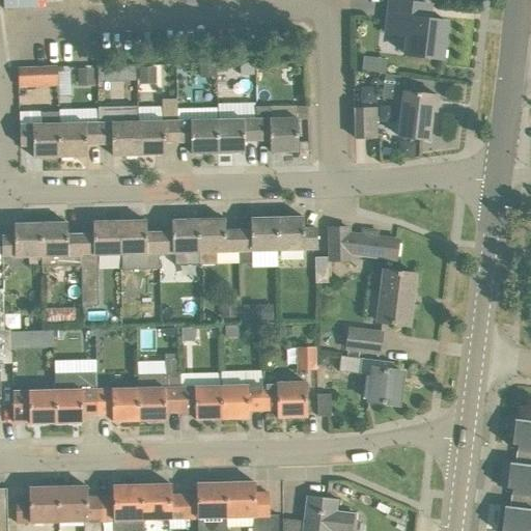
[(447,22),(431,20),(418,19),(419,4),(388,1),(384,35),(404,37),(402,54),(443,59),(447,22)]
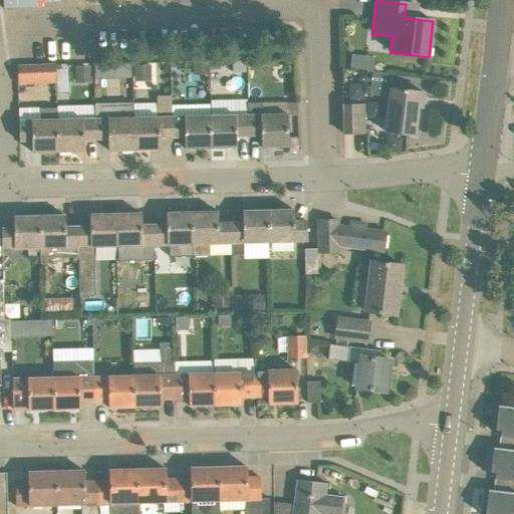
[(376,58),(353,55),(351,69),(374,72),(376,58)]
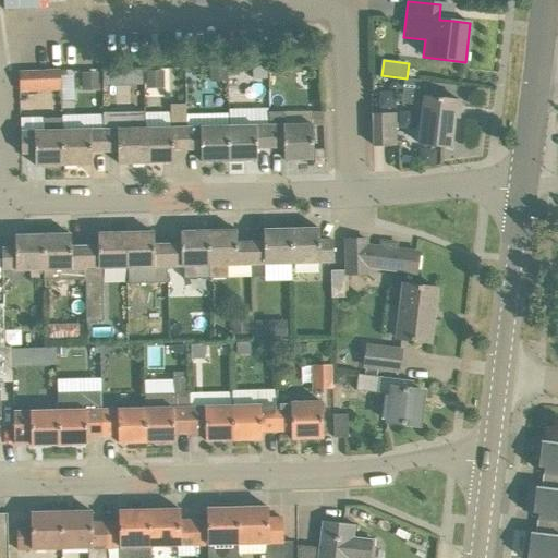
[(20,71),(21,93),(61,91),(60,69),(20,71)]
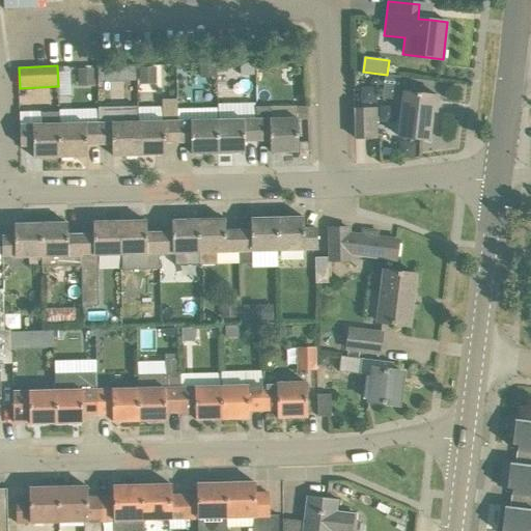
[(137,81),(137,66),(123,67),(123,82),(137,81)]
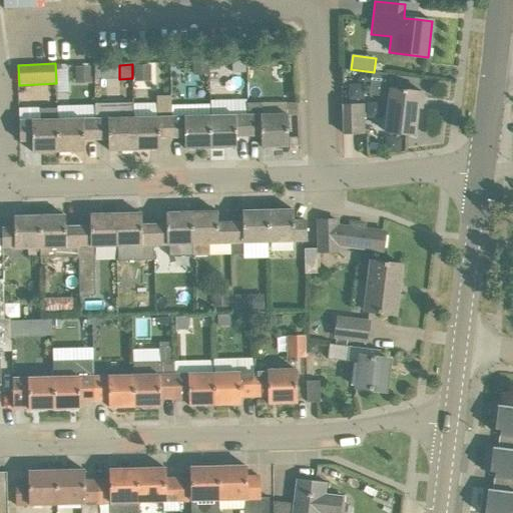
[(134,64),(134,82),(151,81),(151,64),(134,64)]
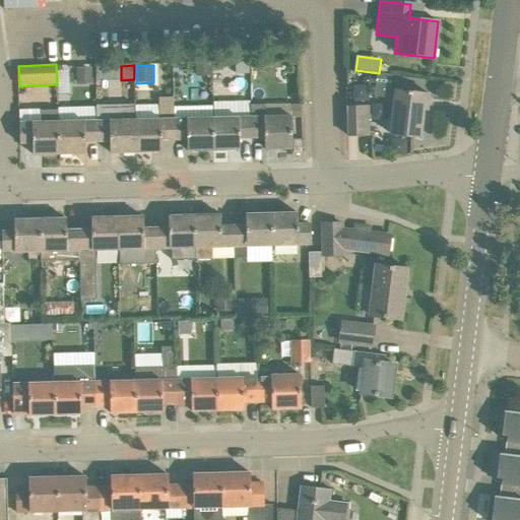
[(94,83),(93,67),(76,67),(76,84),(94,83)]
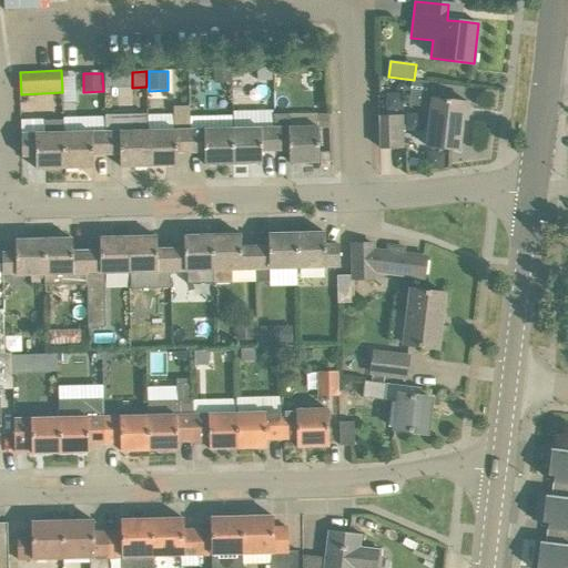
[(412,80),(411,89),(408,107),(429,109),(427,124),(429,124),(426,146),(456,150),(456,151),(458,152),(459,149),(458,149),(462,119),(466,119),(468,103),(432,99),(433,94),(426,94),(427,90),(426,90),(427,82),(414,80),(412,80)]
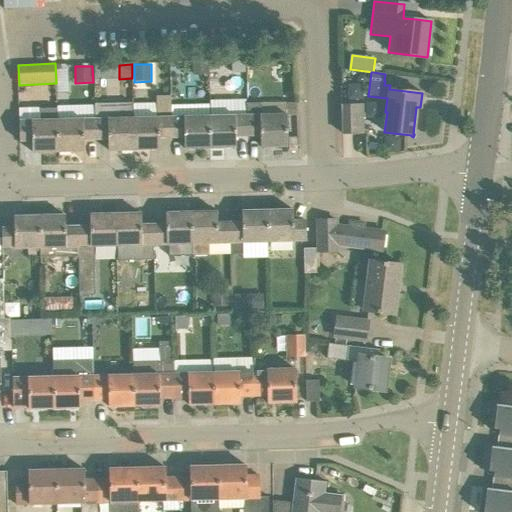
[(172,137),(171,105),(170,96),(157,96),(157,116),(133,117),(134,150),(160,149),(159,137),(172,137)]
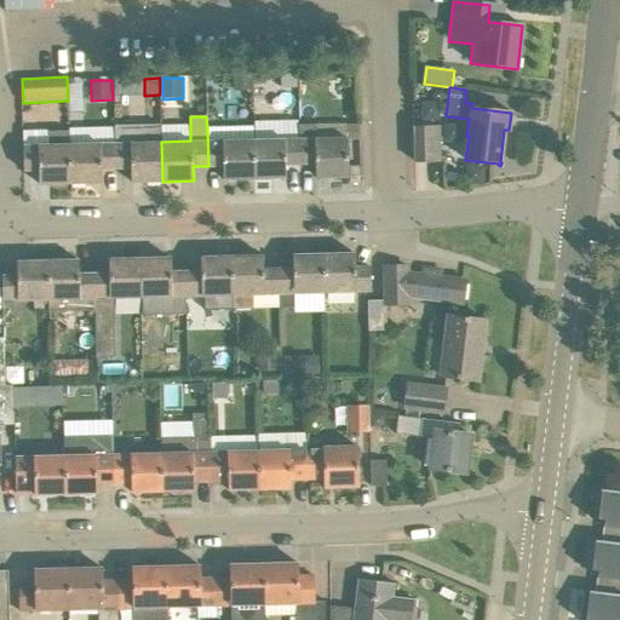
[(348,139),(359,139),(357,124),(298,125),(299,165),(315,164),(315,178),(348,177),(348,139)]
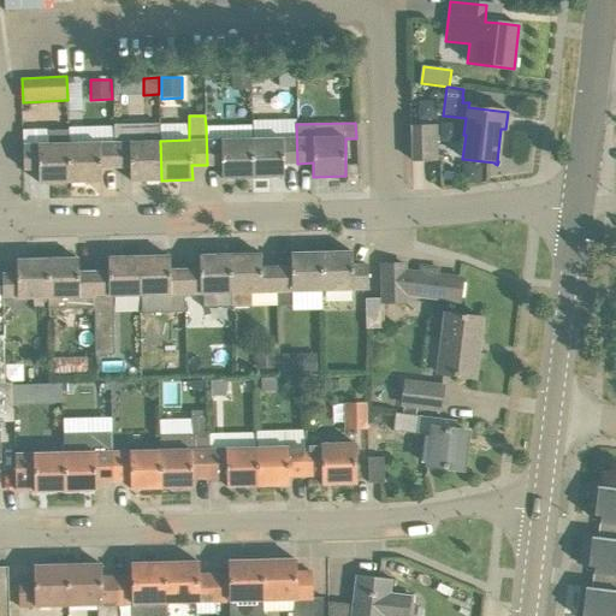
[(130,167),(130,181),(161,181),(160,141),(132,142),(132,124),(114,124),(114,142),(114,167),(130,167)]
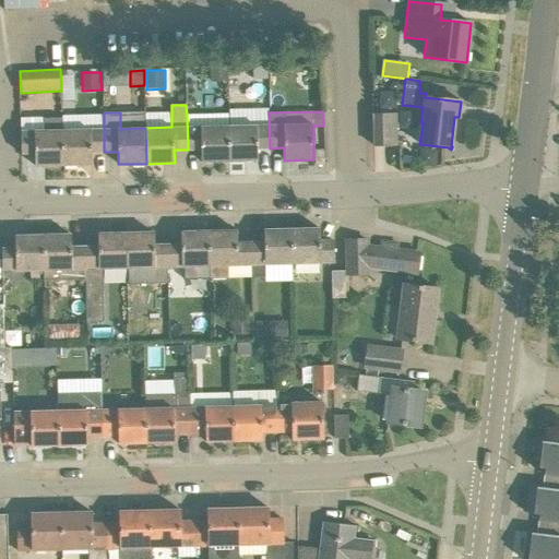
[(258,149),(270,149),(269,113),(227,114),(228,162),(258,161),(258,149)]
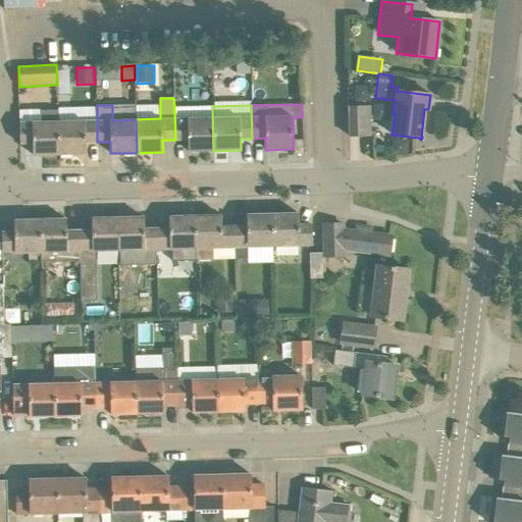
[(188,151),(213,151),(212,106),(174,107),(175,140),(188,140),(188,151)]
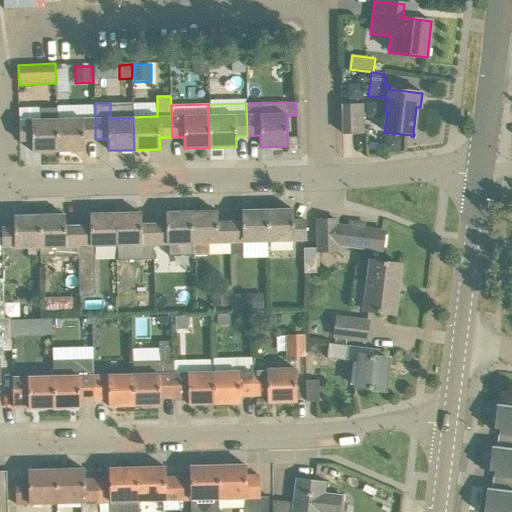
[(355,131),(365,131),(364,105),(341,105),(342,133),(355,133),(355,131)]
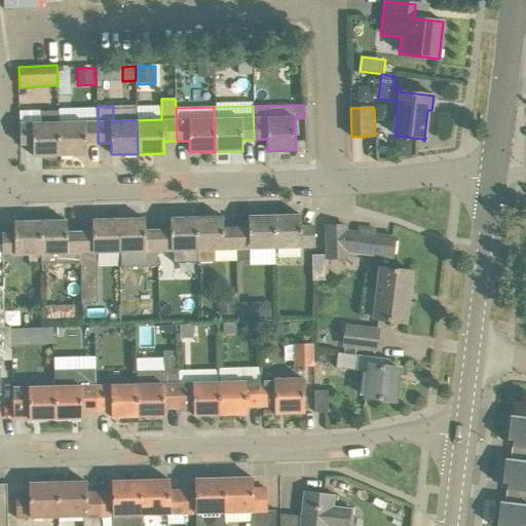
[(33,156),(59,156),(58,111),(40,112),(40,124),(20,124),(21,145),(33,145),(33,156)]
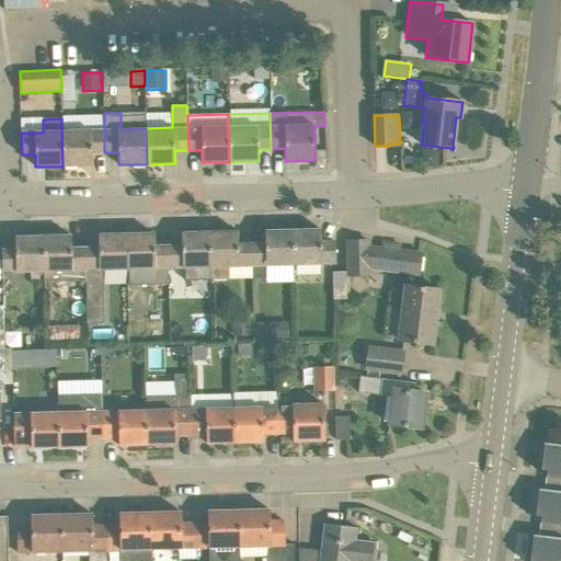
[(104,152),(104,129),(63,130),(63,118),(61,118),(63,167),(92,165),(91,152),(104,152)]
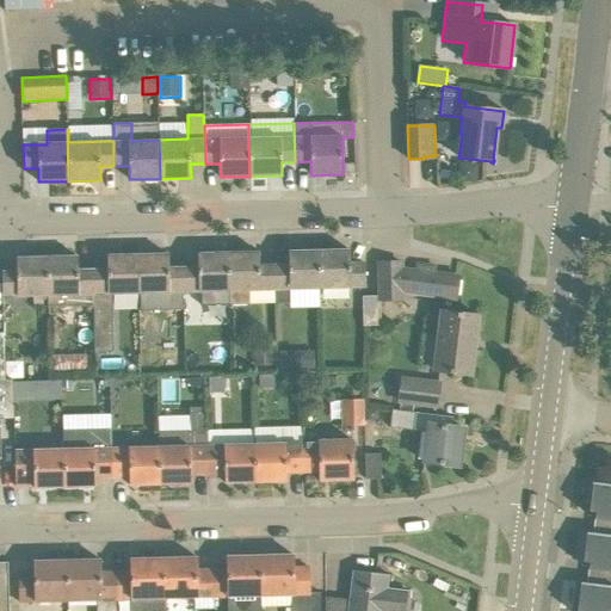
[(133,181),(133,192),(161,191),(160,180),(133,181)]
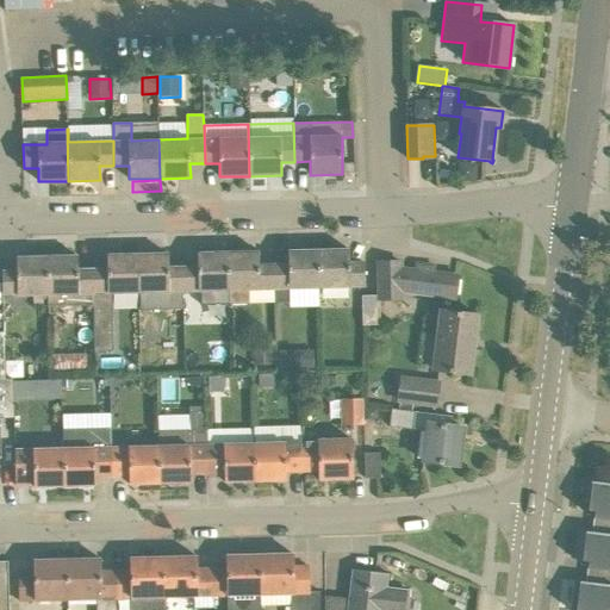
[(291,288),(321,287),(319,250),(288,251),(288,265),(273,266),(274,290),(274,297),(274,304),(291,303),(291,288)]
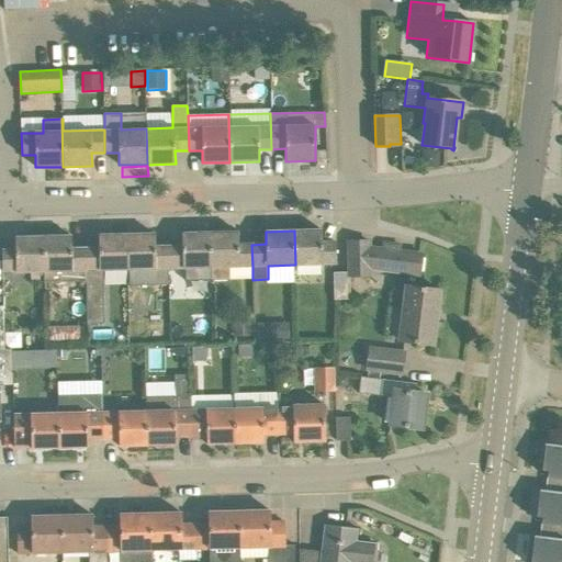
[(295,265),(336,265),(336,243),(322,243),(322,231),(294,231),(295,265)]
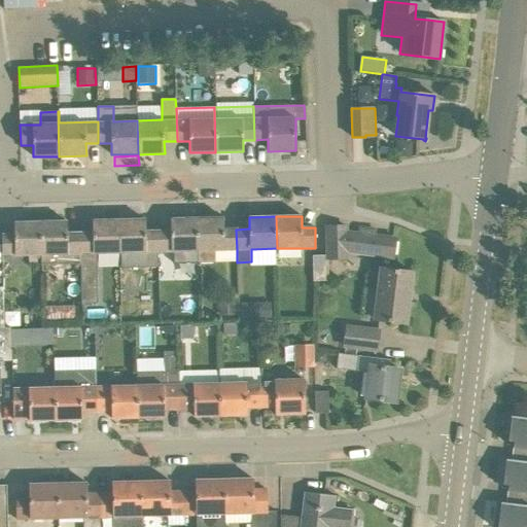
[(185,254),(198,253),(199,253),(198,218),(170,219),(171,231),(160,231),(160,262),(173,261),(172,252),(185,252),(185,254)]
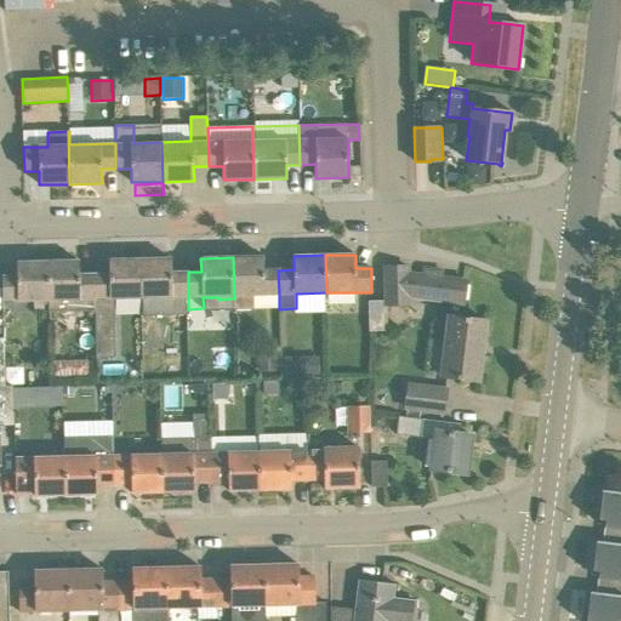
[(278,271),(263,271),(263,257),(233,257),(234,298),(233,298),(234,309),(237,309),(237,314),(251,314),(251,309),(254,308),(254,295),(279,295),(278,271)]
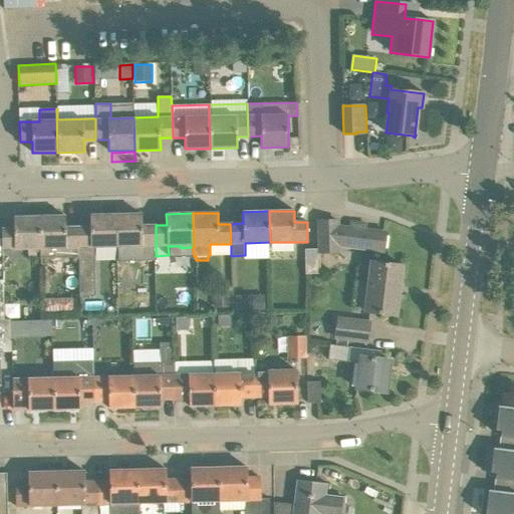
[(156,225),(142,226),(142,214),(115,215),(116,247),(155,246),(156,256),(156,225)]
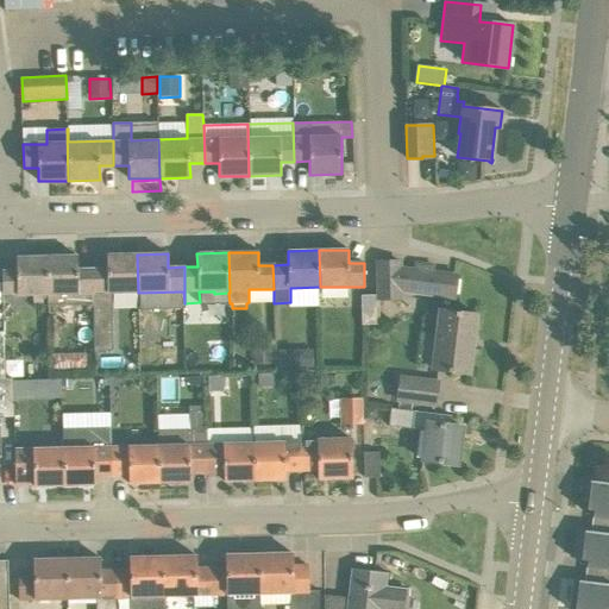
[(112,294),(138,293),(137,255),(106,256),(107,269),(92,269),(93,305),(93,316),(94,316),(95,350),(113,350),(112,294)]
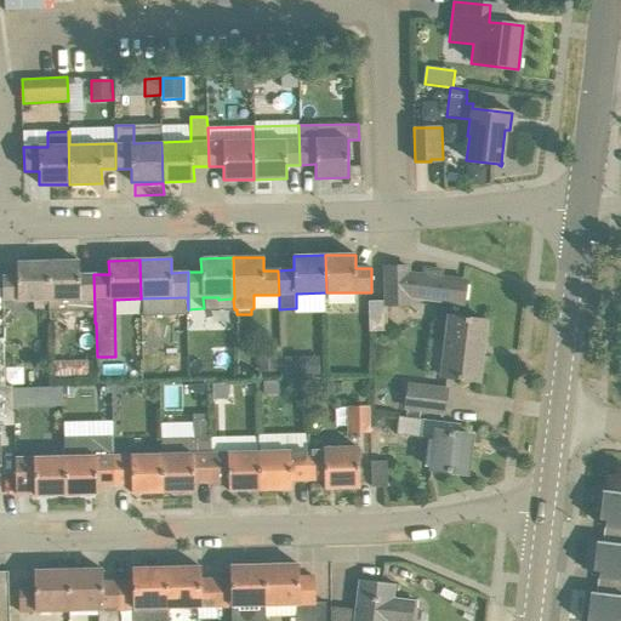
[(95,311),(93,274),(79,275),(79,261),(47,262),(49,301),(49,312),(95,311)]
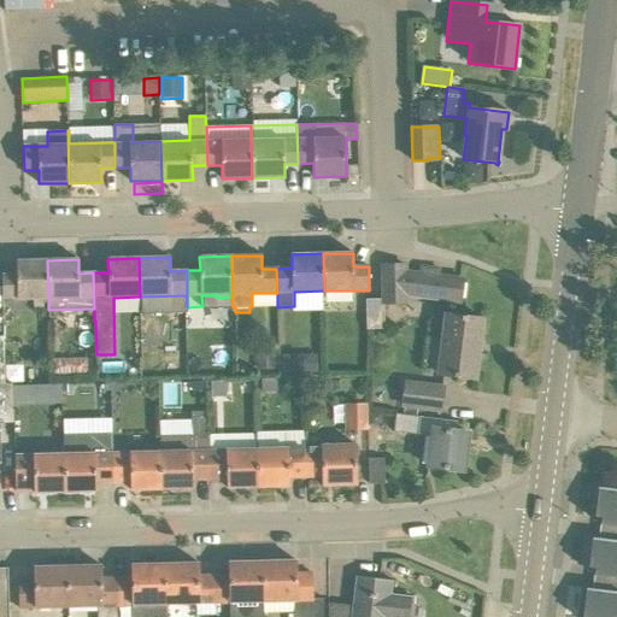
[(3,300),(48,299),(47,260),(17,260),(17,275),(3,275),(3,300)]
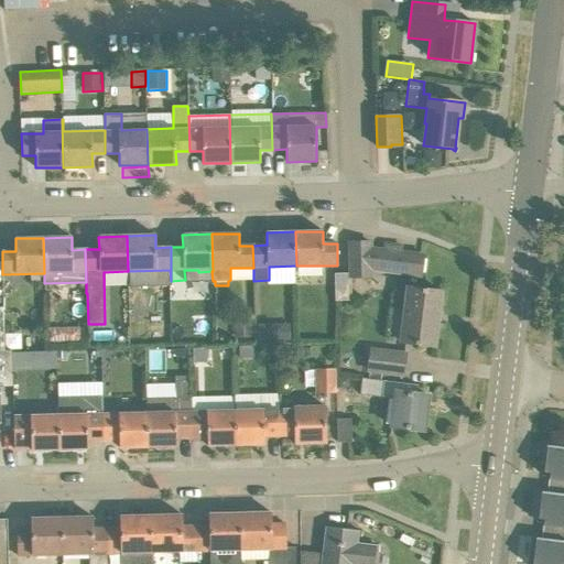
[(415,288),(416,281),(418,274),(421,275),(423,256),(401,252),(402,247),(384,245),(383,251),(370,249),(370,242),(350,242),(350,273),(351,278),(373,278),(373,272),(411,277),(409,288),(405,286),(402,310),(396,308),(393,338),(399,339),(399,344),(436,347),(437,324),(436,322),(436,313),(438,312),(440,290),(415,288)]
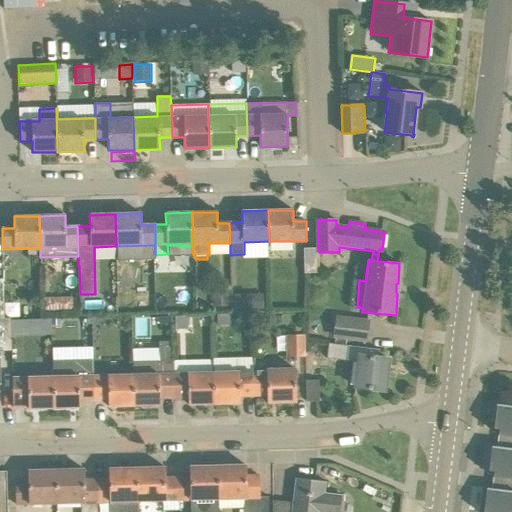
[(319,272),(319,252),(318,248),(303,248),(304,273),(319,272)]
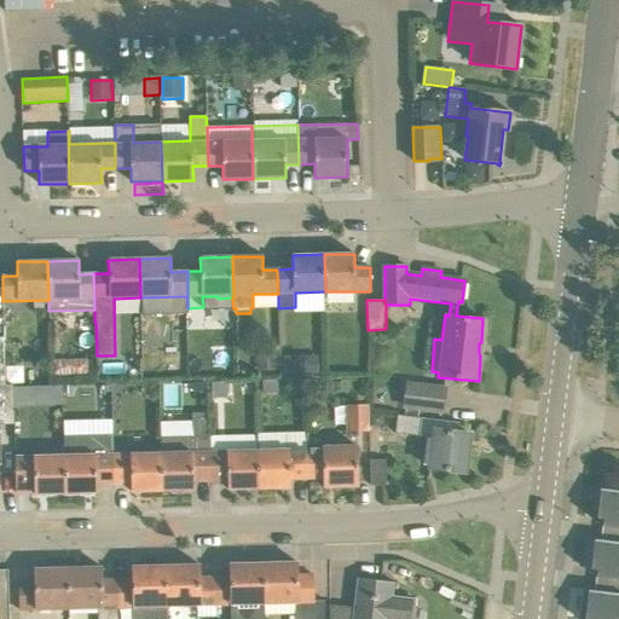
[(258,350),(258,370),(279,370),(279,350),(258,350)]
